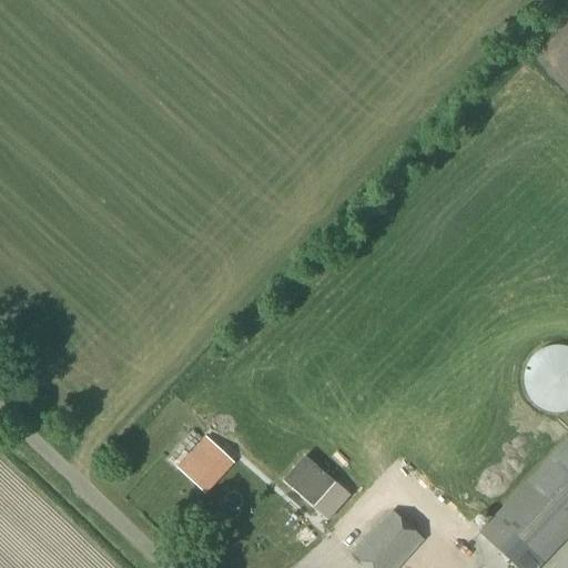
[(556,414),(559,414),(563,414),(565,413),(567,413),(567,412),(567,350),(565,348),(563,348),(559,347),(556,347),(554,347),(550,348),(548,348),(545,350),(543,351),(539,352),(537,354),(535,355),(533,357),(530,359),(529,362),(527,364),(526,367),(525,369),(524,373),(524,375),(523,378),(523,381),(523,384),(524,387),(524,389),(525,393),(526,395),(527,397),(529,401),(530,403),(533,405),(535,406),(537,408),(539,409),(543,412),(545,413),(548,413),(550,414),(554,414),(556,414)]
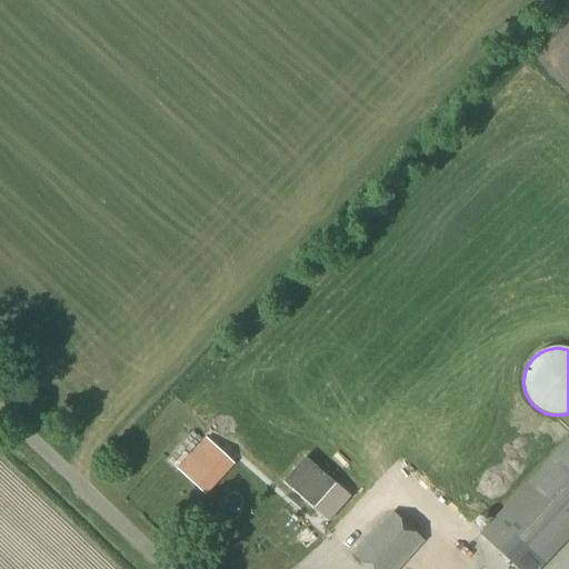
[(203,439),(178,467),(203,491),(230,462),(203,439)]
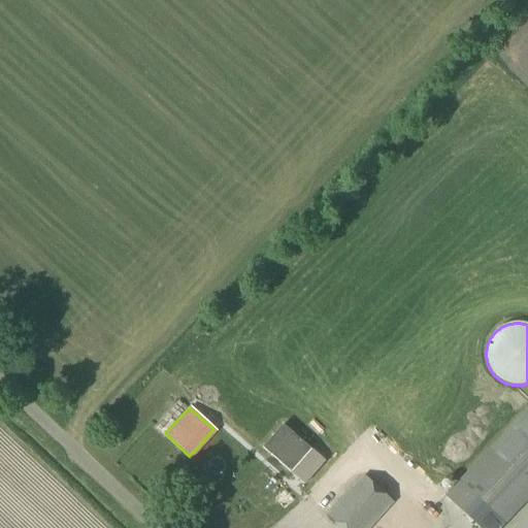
[(480,527),(500,527),(527,499),(527,408),(447,496),(480,527)]
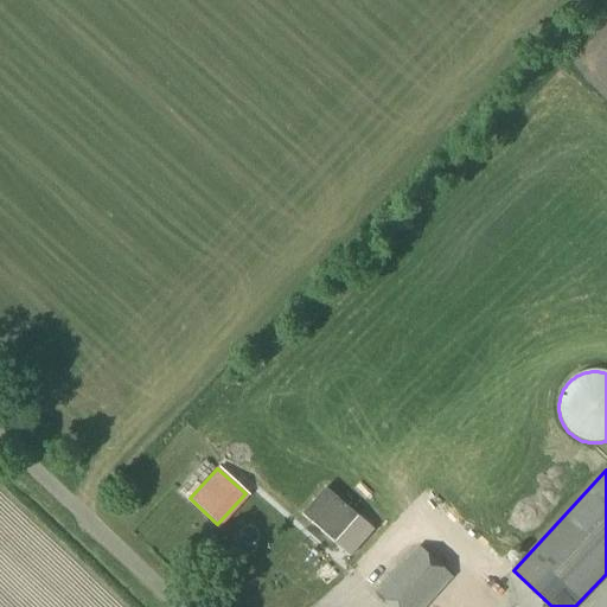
[(425,606),(452,579),(419,549),(377,595),(389,606),(425,606)]
